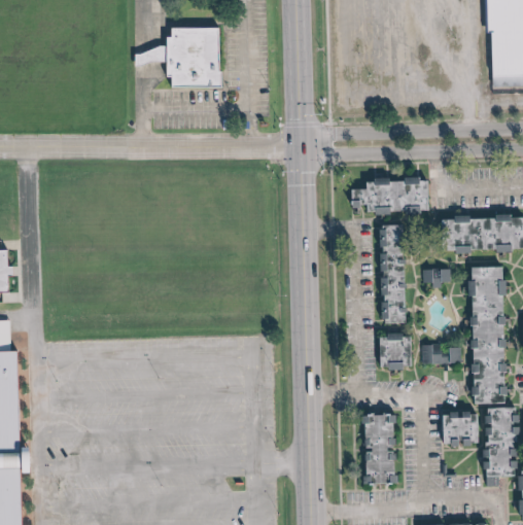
[(522,0),(490,0),(493,90),(522,89),(522,0)]
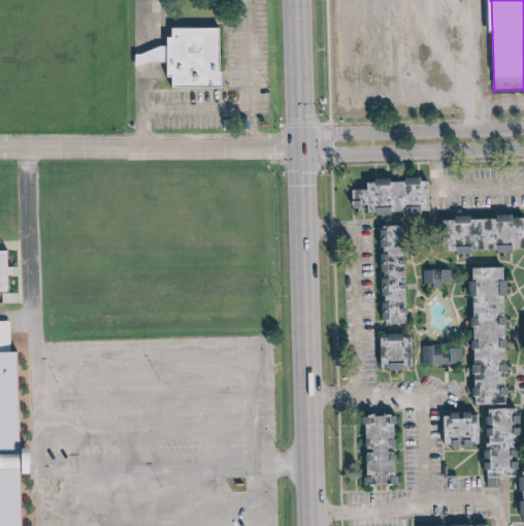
[(166,36),(167,76),(172,76),(172,92),(225,92),(225,70),(219,70),(219,27),(171,27),(171,36),(166,36)]
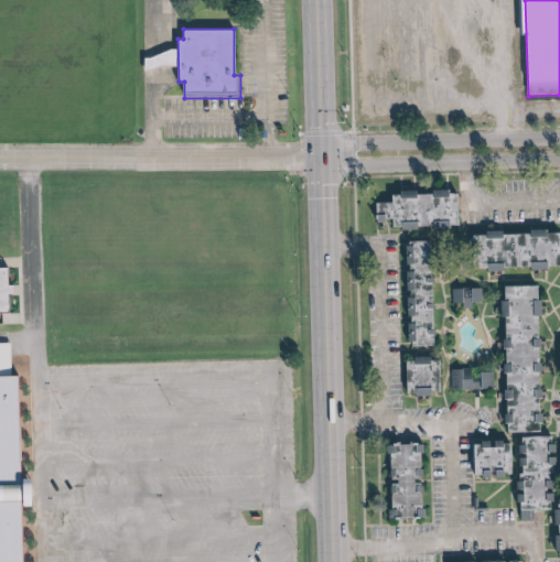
[(374,203),(374,222),(391,222),(392,229),(458,228),(456,190),(390,192),(390,202),(374,203)]
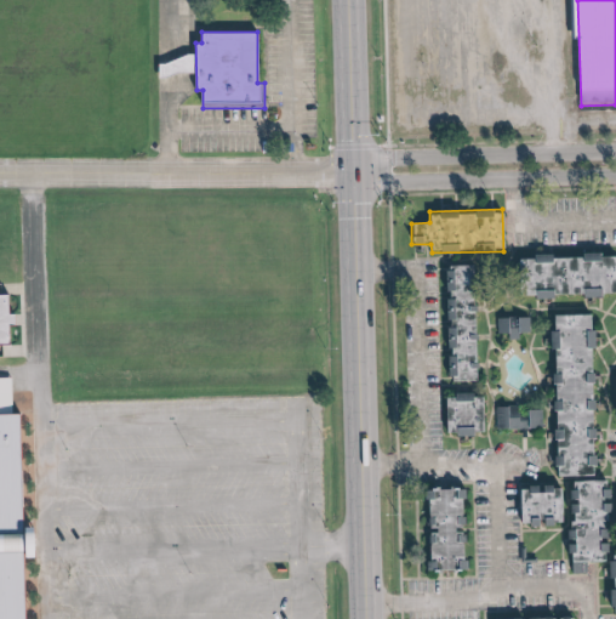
[(518,256),(518,296),(615,295),(614,255),(518,256)]
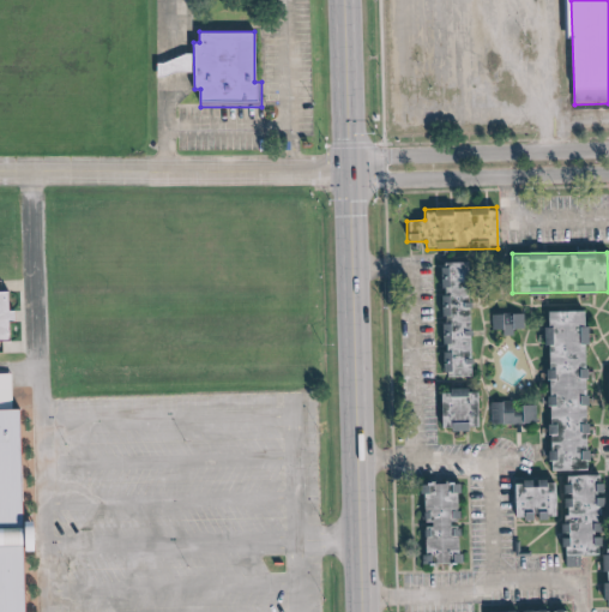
[(441,267),(444,381),(470,381),(468,265),(441,267)]
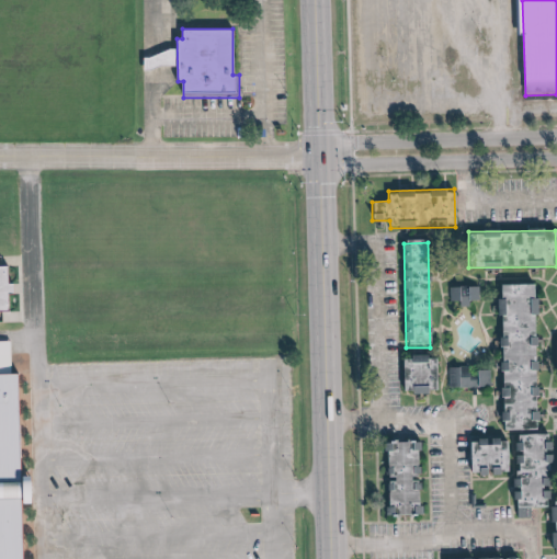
[(23,267),(0,267),(0,314),(22,314),(21,294),(23,294),(23,267)]
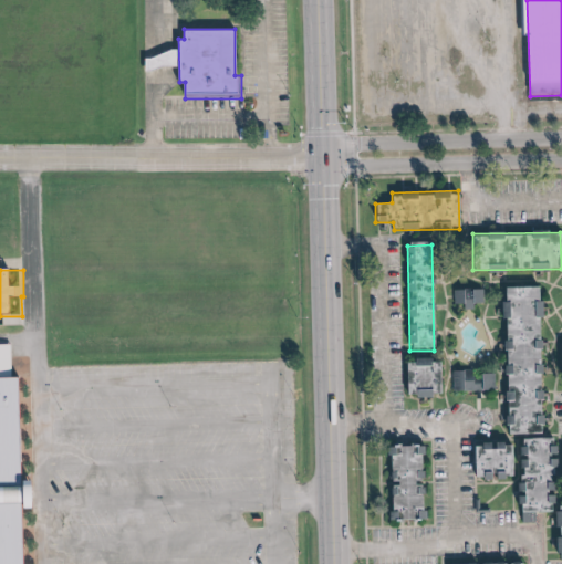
[(505,430),(542,430),(540,289),(502,290),(505,430)]
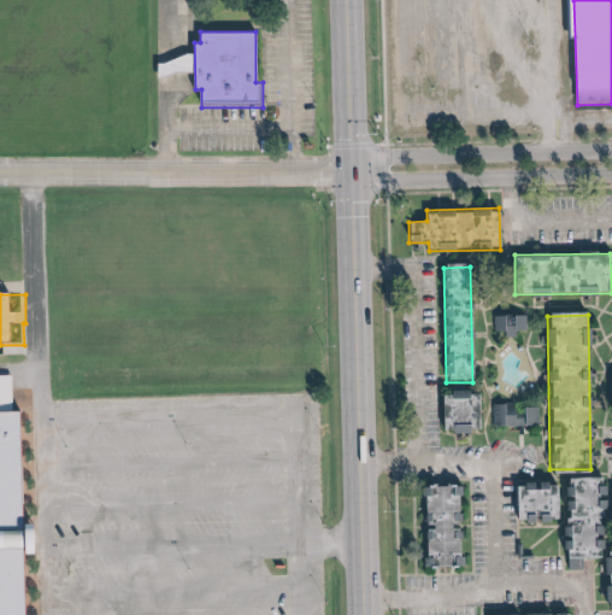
[(537,332),(537,317),(505,318),(505,338),(529,337),(529,332),(537,332)]
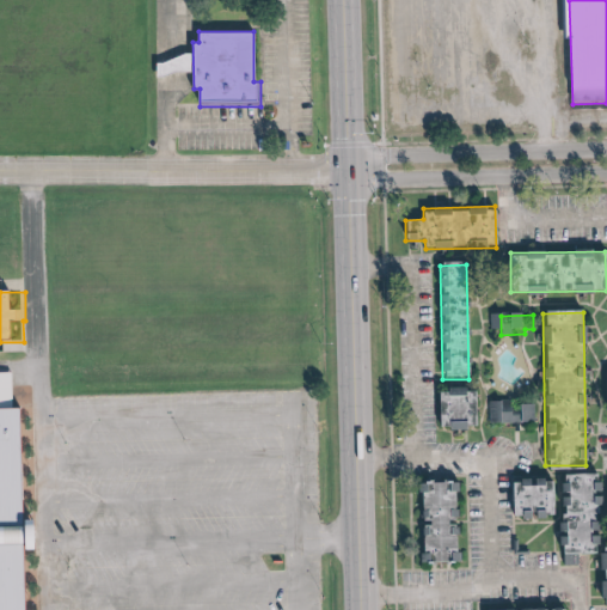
[(13,354),(32,354),(32,341),(13,341),(13,354)]
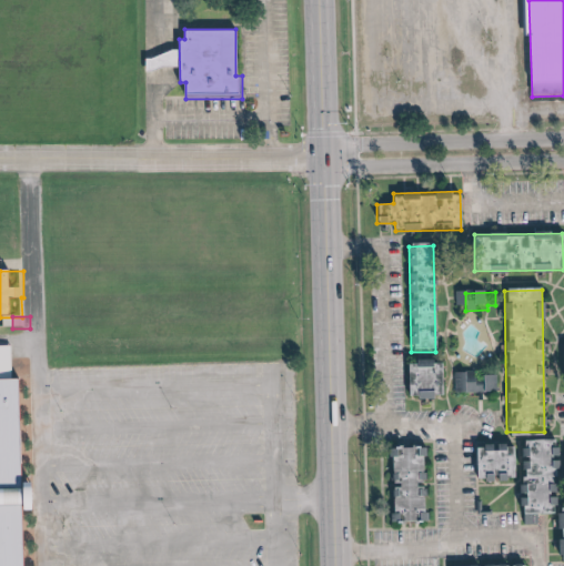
[(408,366),(408,400),(441,401),(441,366),(408,366)]
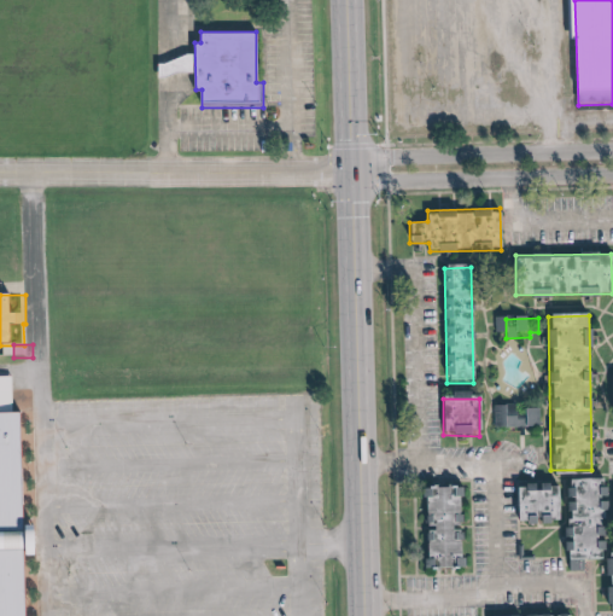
[(550,429),(550,407),(505,408),(505,430),(550,429)]
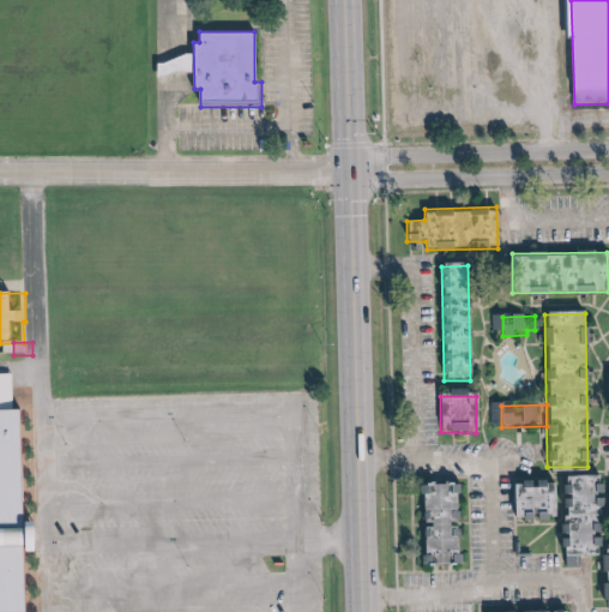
[(0,611),(0,408),(22,408),(29,611),(0,611)]
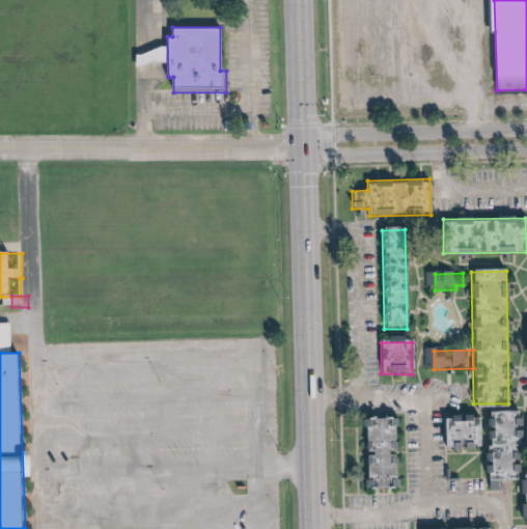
[(365,419),(396,418),(397,492),(366,493),(365,419)]
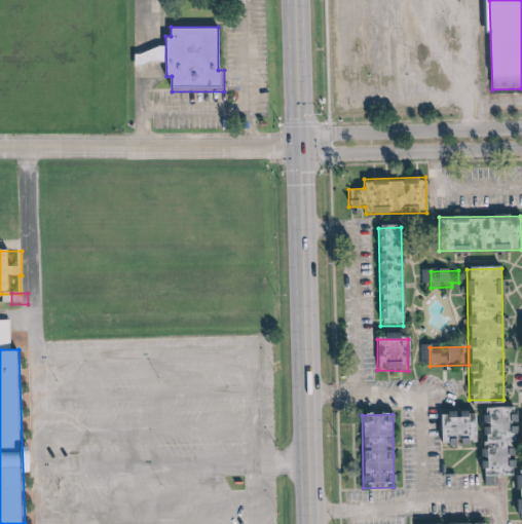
[(437,418),(437,445),(478,444),(477,417),(437,418)]
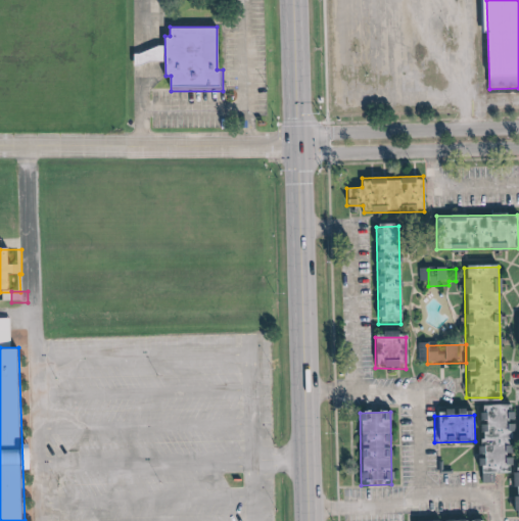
[(479,472),(508,472),(507,415),(478,415),(479,472)]
